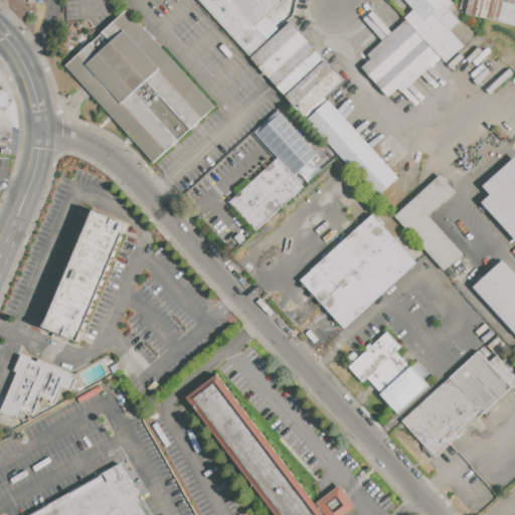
[(250,55),(200,0),(230,0),(268,40),(250,55)]
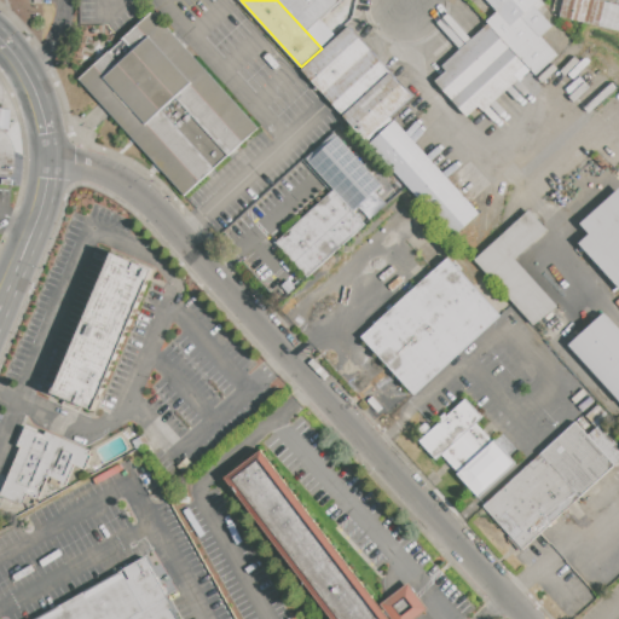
[(278,0),(340,0),(341,1),(307,32),(278,0)]
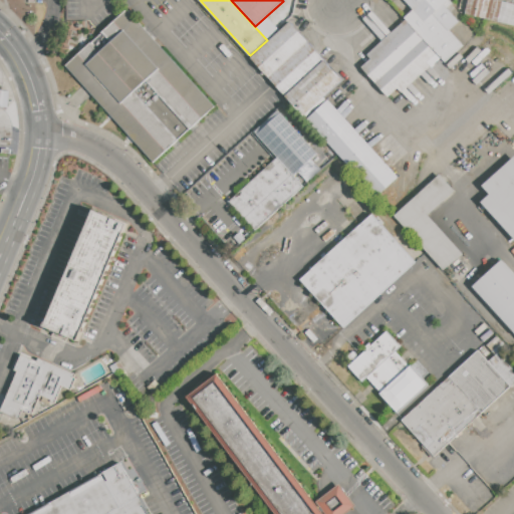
[(414,10),(405,0),(449,0),(444,4),(424,22),(414,10)]
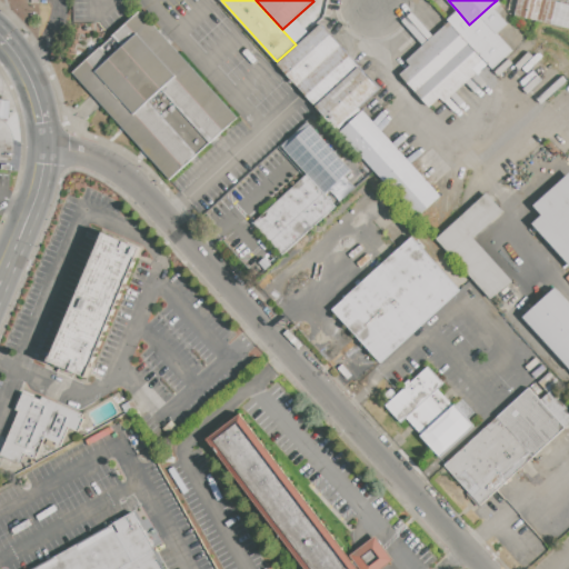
[(568,28),(515,16),(518,0),(548,0),(568,5),(568,28)]
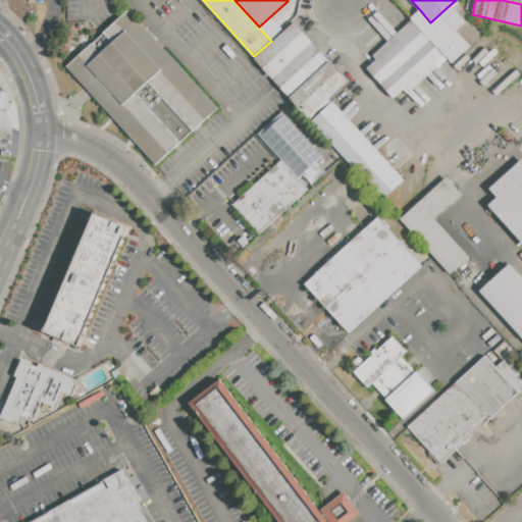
[(412,21),(410,18),(420,10),(430,22),(451,4),(466,21),(456,30),(471,47),(453,64),(442,55),(430,41),(412,21)]
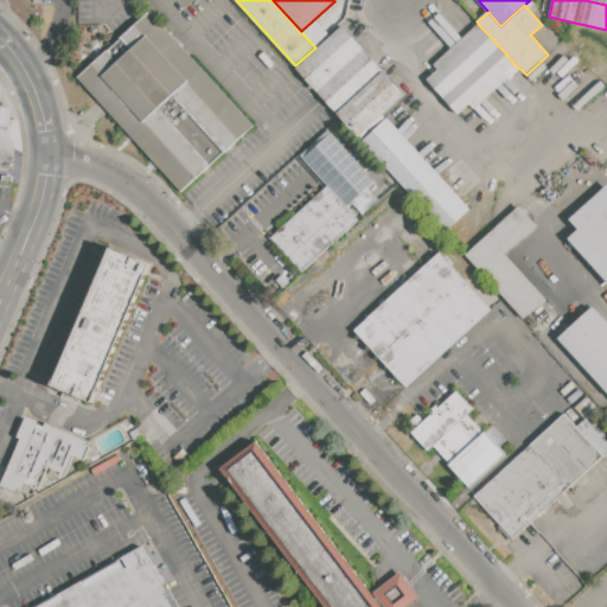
[(77,78),(152,11),(253,126),(178,192),(77,78)]
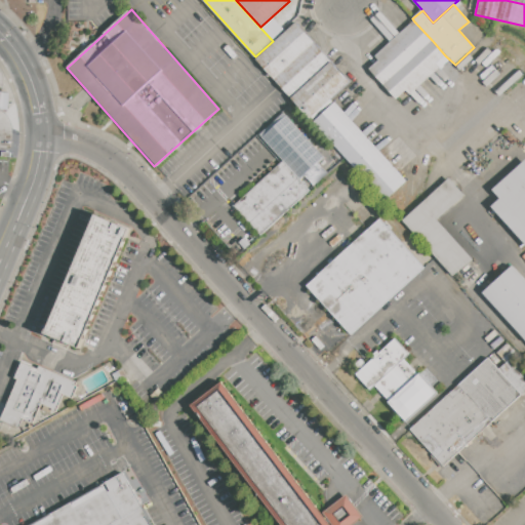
[(369,69),(379,61),(375,56),(414,22),(433,41),(384,85),(369,69)]
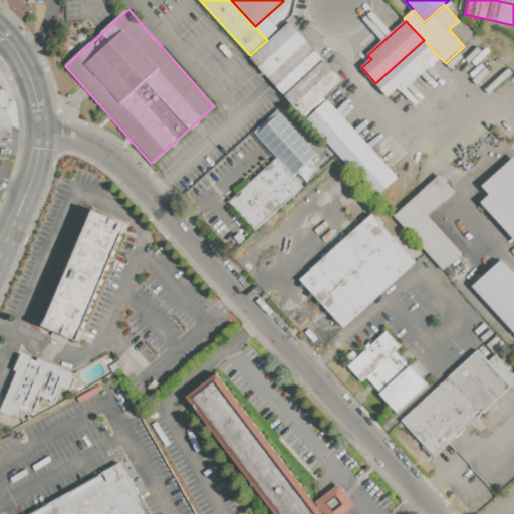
[(252,56),(290,22),(308,41),(269,76),(252,56)]
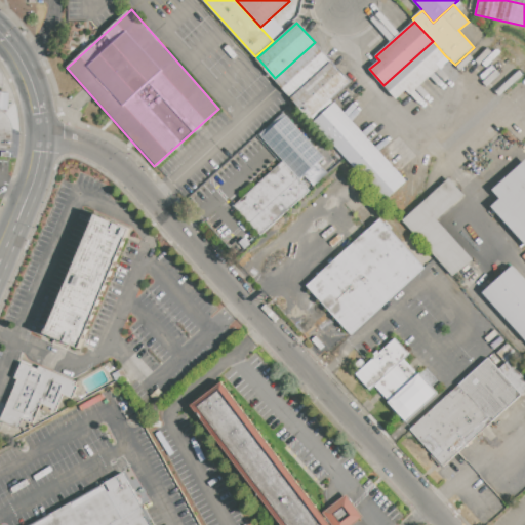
[(384,85),(433,41),(445,55),(436,64),(440,69),(410,94),(406,89),(396,98),(384,85)]
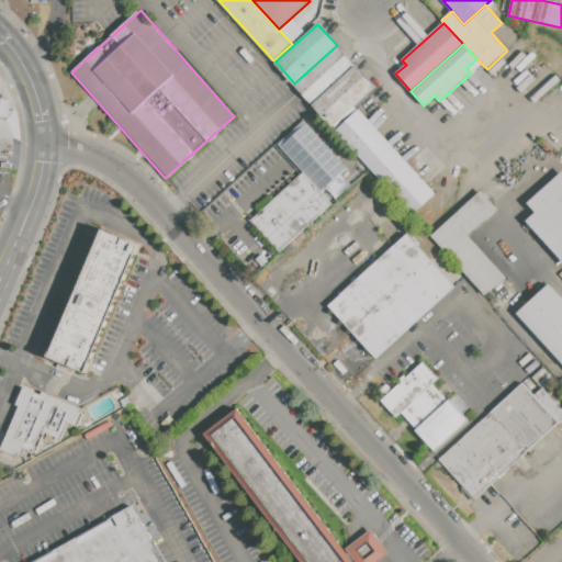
[(337,45),(356,66),(313,103),(294,83),(337,45)]
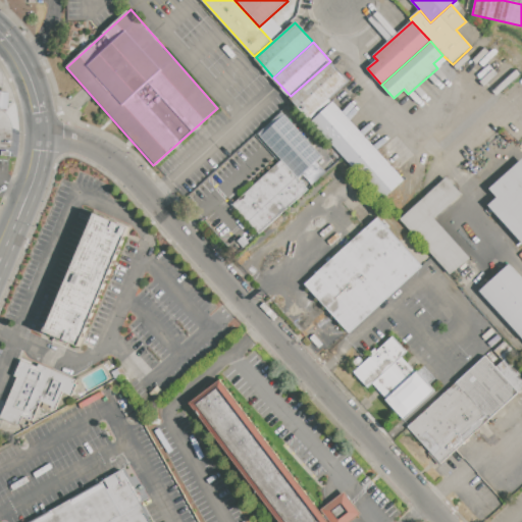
[(330,61),(348,82),(309,116),(291,96),(330,61)]
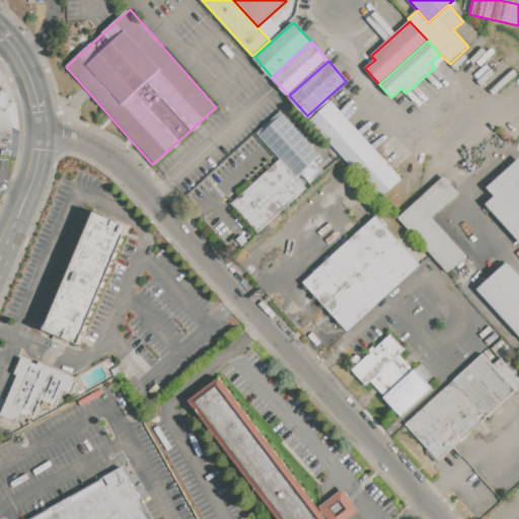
[(0,105),(7,106),(8,91),(0,90),(0,105)]
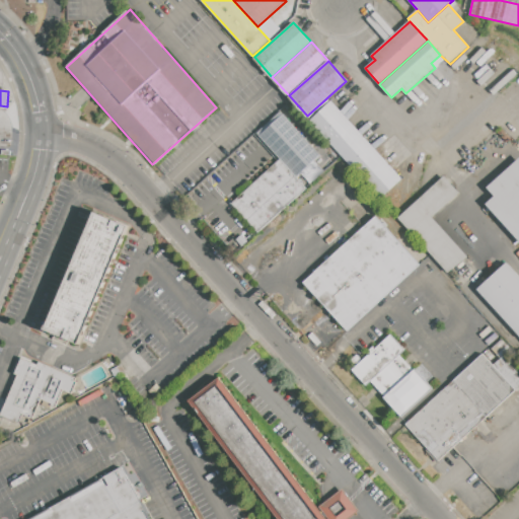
[(310,120),(331,100),(401,179),(380,199),(310,120)]
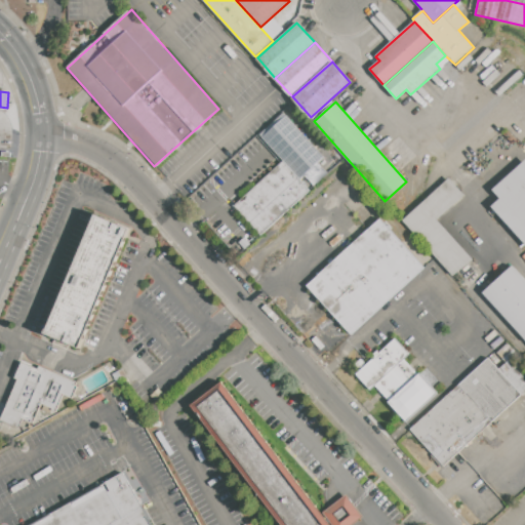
[(283,160),(311,190),(260,236),(233,205),(283,160)]
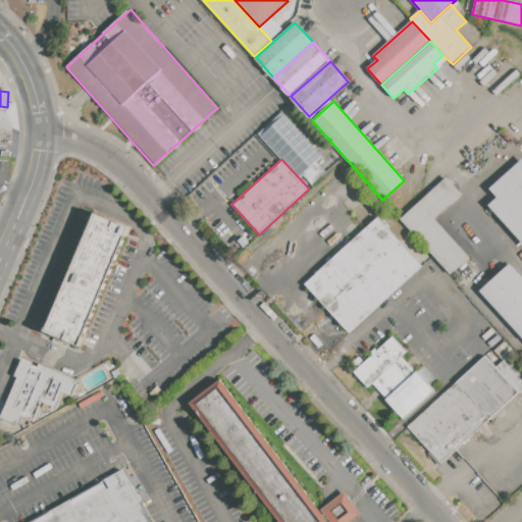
[(521,242),(488,205),(497,197),(490,190),(521,159),(521,242)]
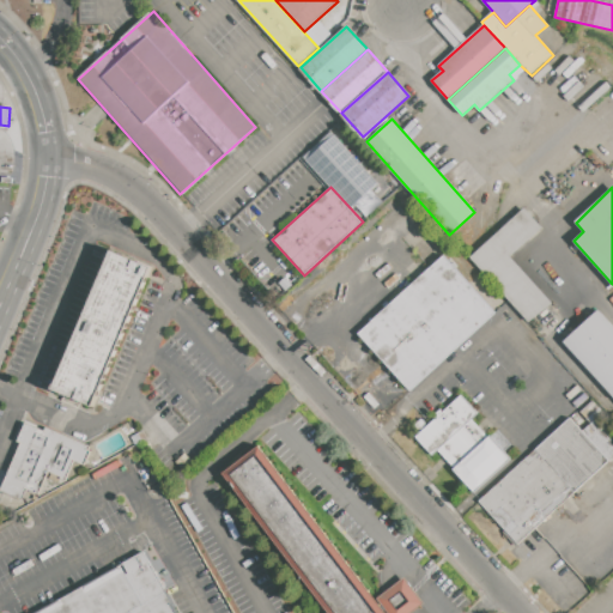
[(469,258),(526,207),(542,228),(510,256),(551,302),(528,323),(469,258)]
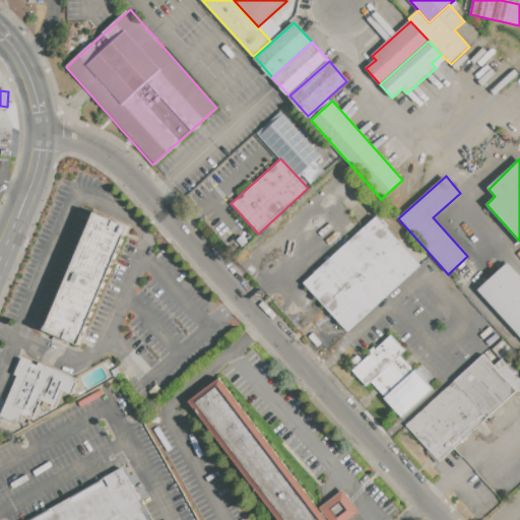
[(94,212),(129,225),(77,344),(44,330),(94,212)]
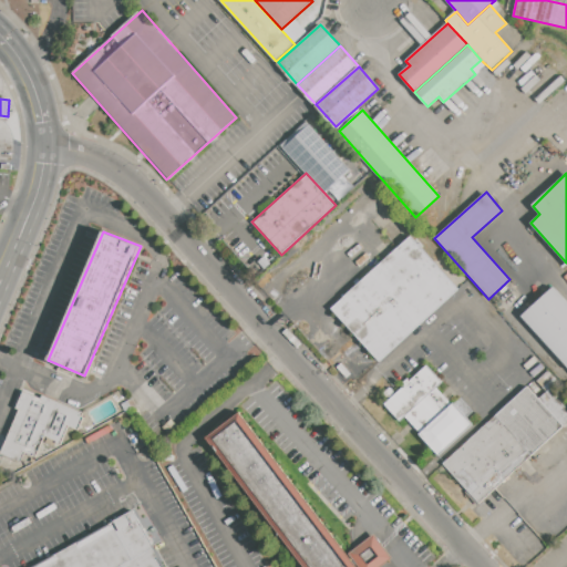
[(410,236),(459,289),(379,362),(330,309),(410,236)]
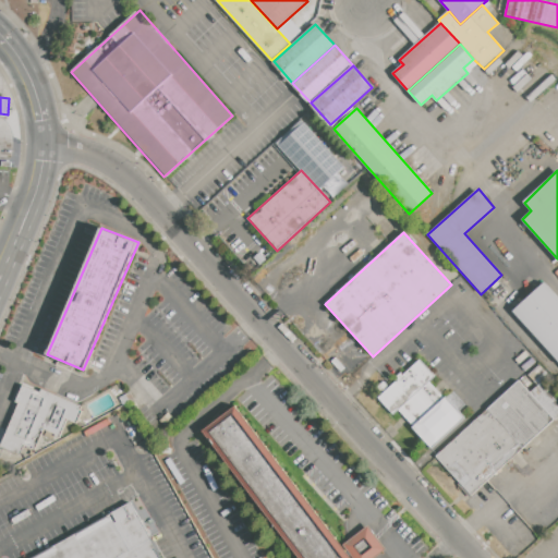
[(544,281),(557,296),(557,360),(512,310),(544,281)]
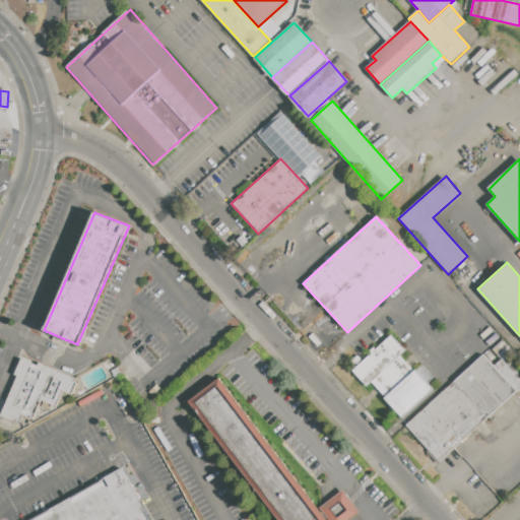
[(400,355),(373,382),(367,387),(352,371),(391,335),(405,351),(400,355)]
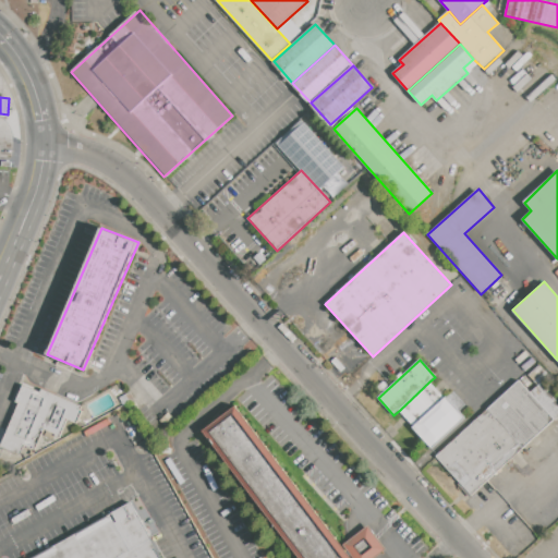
[(519,379),(531,392),(543,380),(557,397),(557,416),(471,496),(435,456),(519,379)]
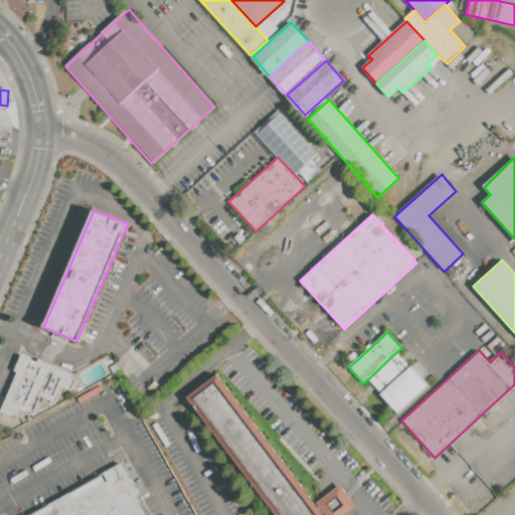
[(410,367),(382,392),(369,378),(396,352),(410,367)]
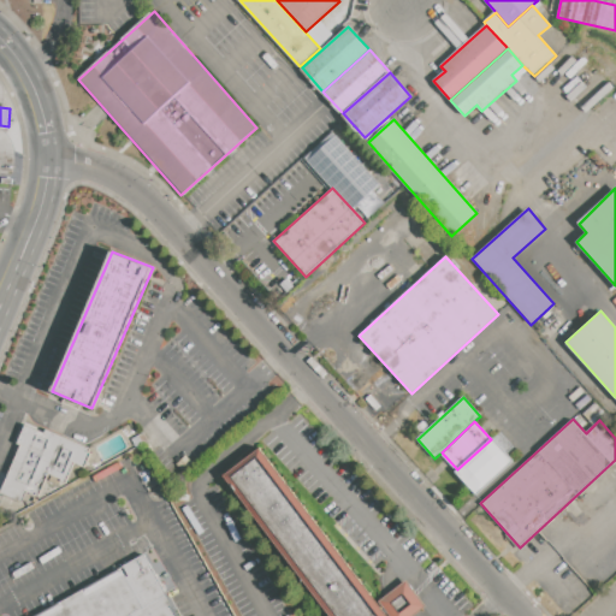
[(1,492),(22,502),(27,490),(39,496),(48,474),(66,481),(75,463),(87,468),(94,450),(46,430),(45,433),(24,425),(16,443),(22,445),(1,492)]
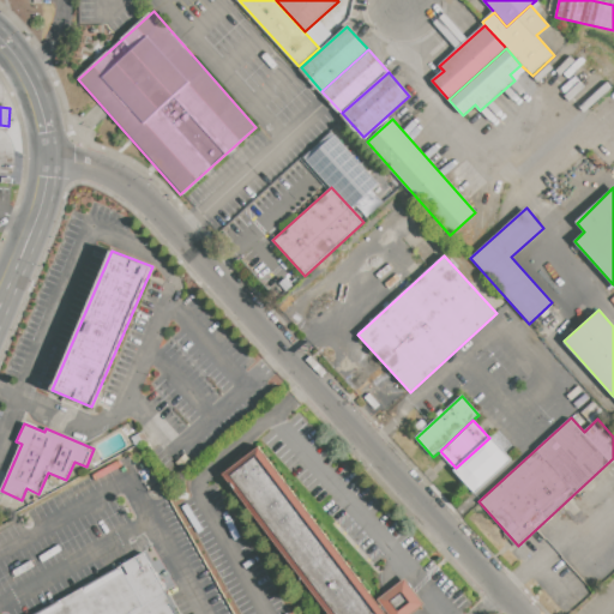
[(475,493),(453,470),(456,468),(489,438),(491,437),(492,438),(499,432),(512,446),(505,452),(512,459),(475,493)]
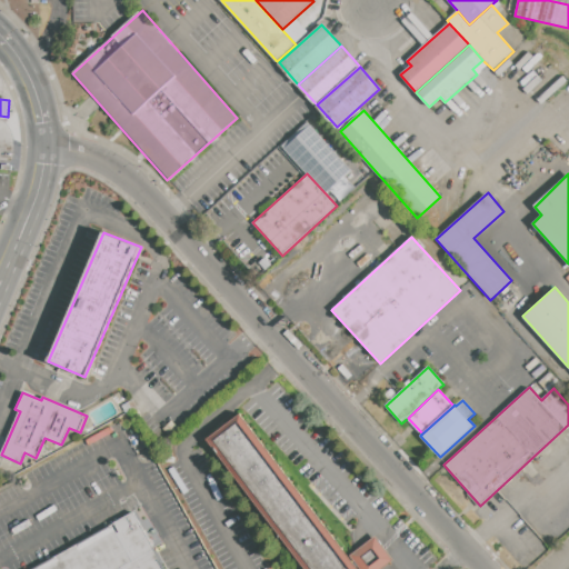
[(357,568),(240,413),(207,439),(305,568),(357,568)]
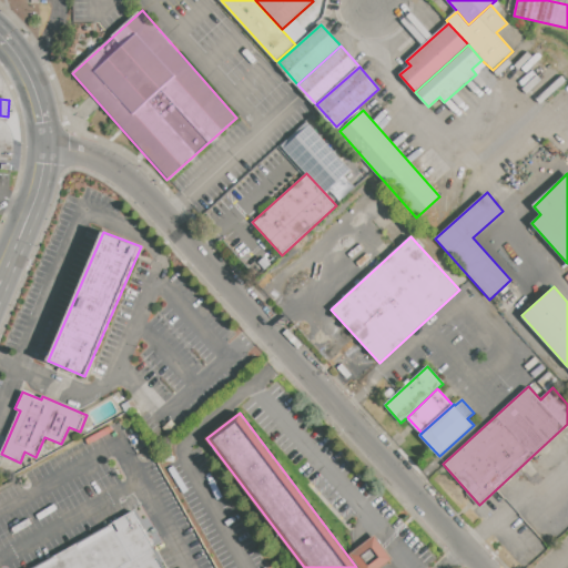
[(165,567),(134,511),(31,567),(165,567)]
